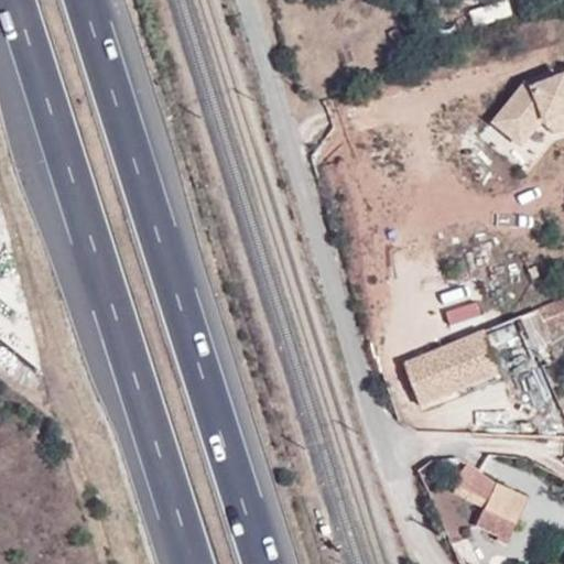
[(541,119),(544,129),(563,121),(563,72),(562,80),(560,82),(562,87),(549,93),(544,89),(541,89),(531,93),(523,87),(492,126),(505,136),(519,147),(541,119)]
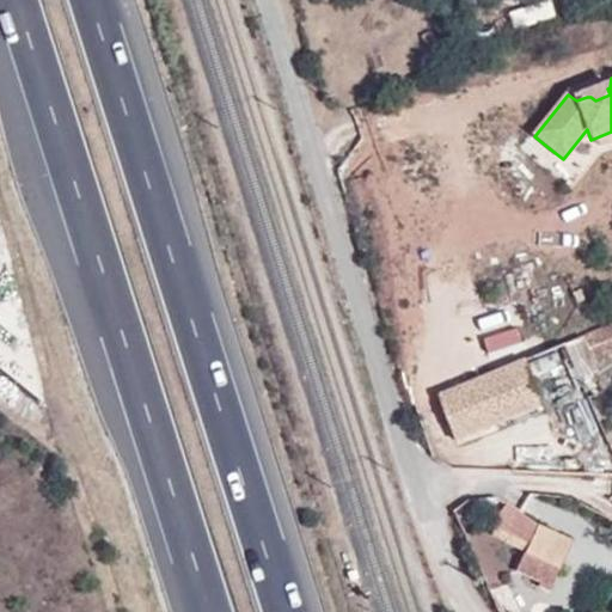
[(599,147),(611,142),(611,132),(591,140),(587,129),(563,159),(548,147),(534,163),(565,188),(599,147)]
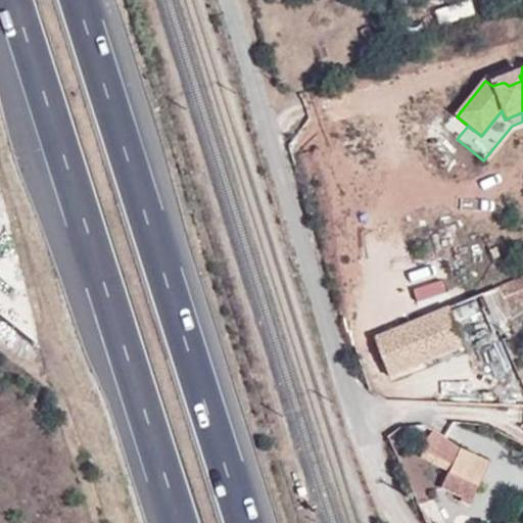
[(522,311),(522,276),(495,289),(507,315),(509,318),(522,311)]
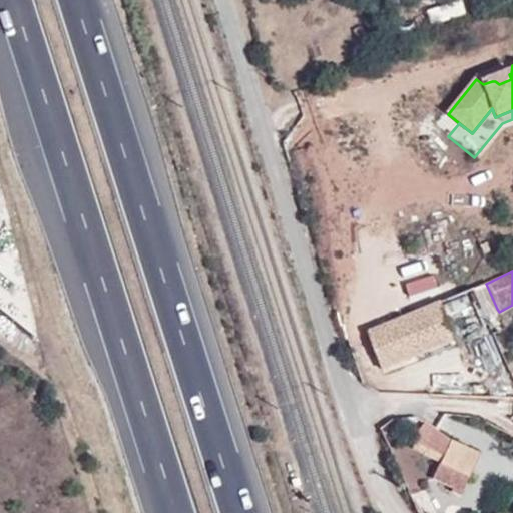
[(486,284),(474,290),(486,315),(497,309),(486,284)]
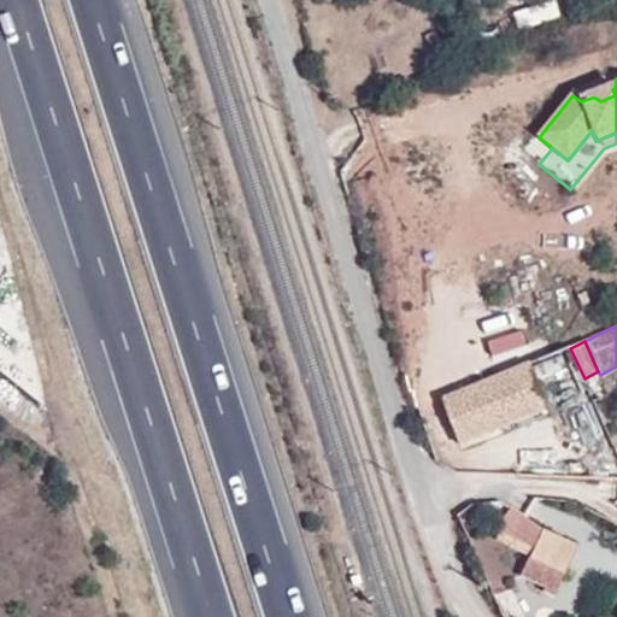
[(528,363),(441,398),(460,446),(548,409),(528,363)]
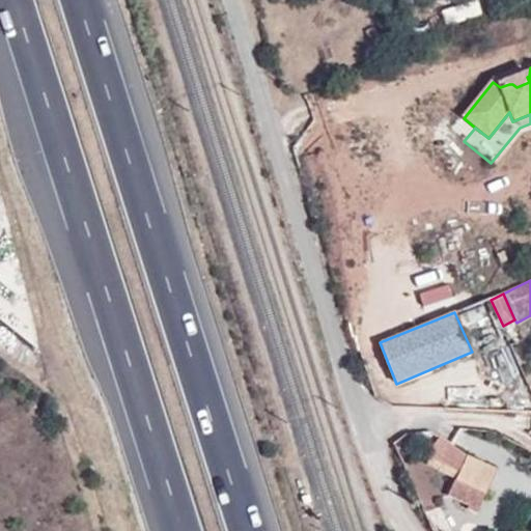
[(530,328),(530,315),(516,323),(522,333),(530,328)]
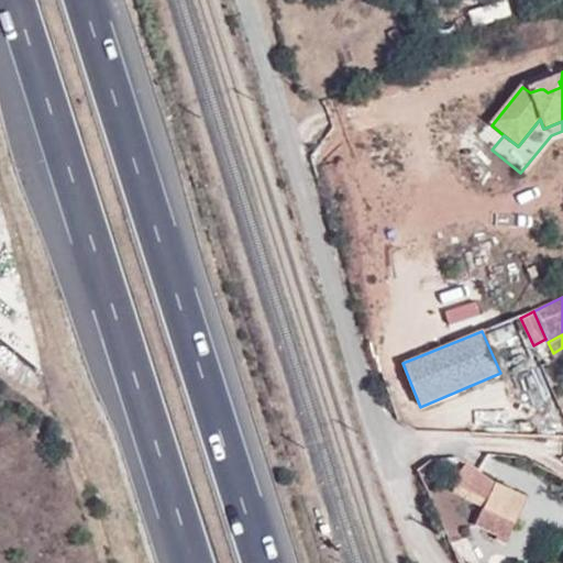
[(470,486),(489,500),(496,485),(479,473),(470,486)]
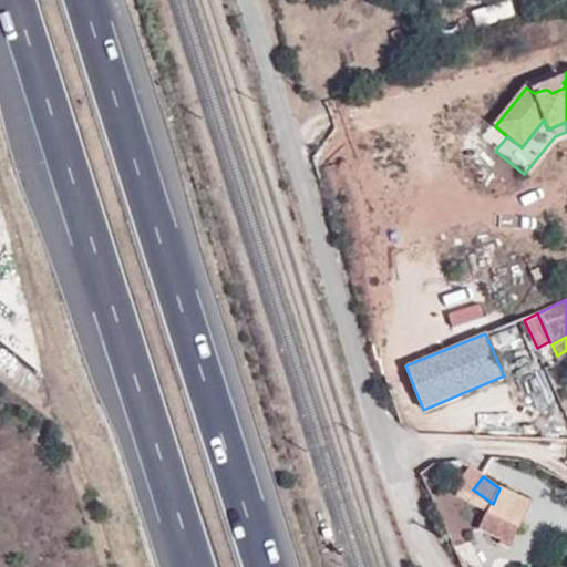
[(493,504),(487,515),(518,528),(529,501),(500,488),(493,504)]
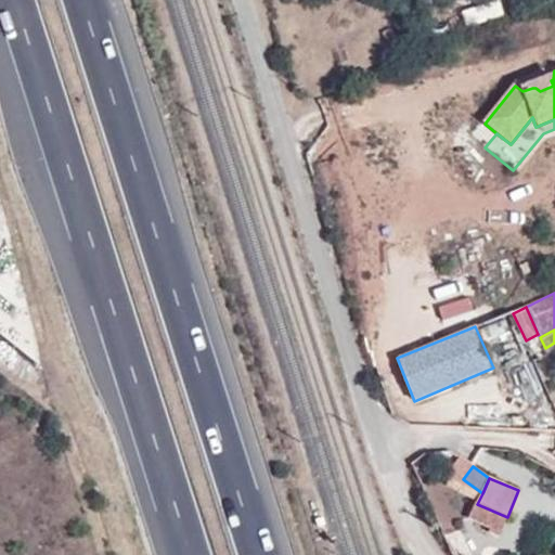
[(507,517),(477,504),(470,520),(501,532),(507,517)]
